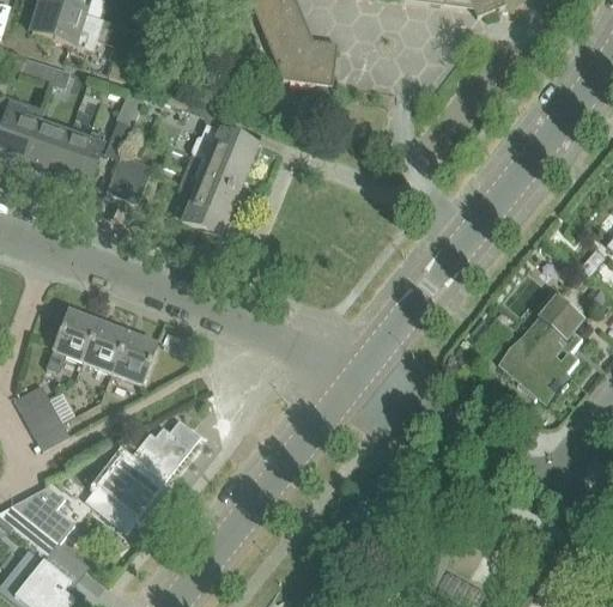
[(101,18),(83,12),(44,0),(41,0),(30,31),(91,50),(101,18)]
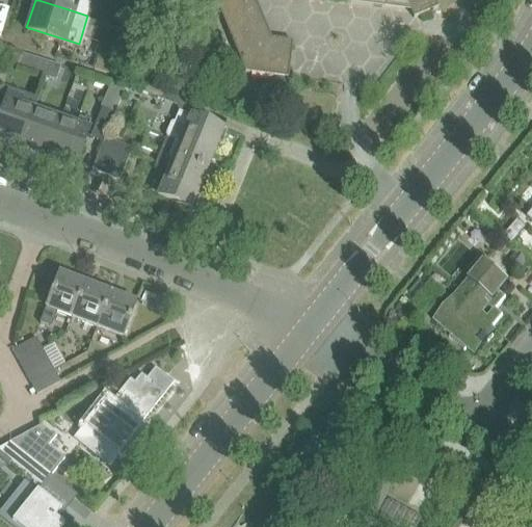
[(38,0),(72,10),(75,0),(38,0)]
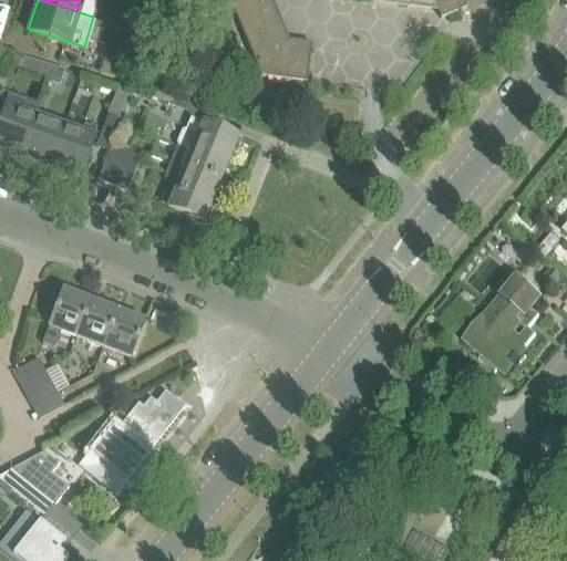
[(230,0),(261,73),(307,79),(311,39),(289,37),(274,0),(383,0),(410,3),(412,0),(434,0),(440,14),(466,3),(465,0),(230,0)]
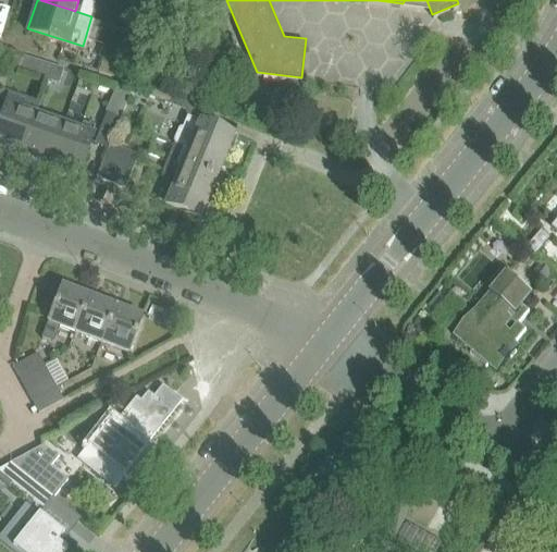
[(152,16),(156,7),(140,1),(137,10),(152,16)]
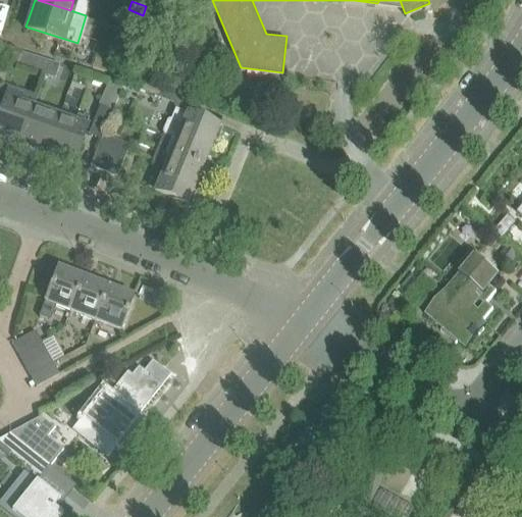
[(97,48),(92,64),(119,72),(124,57),(97,48)]
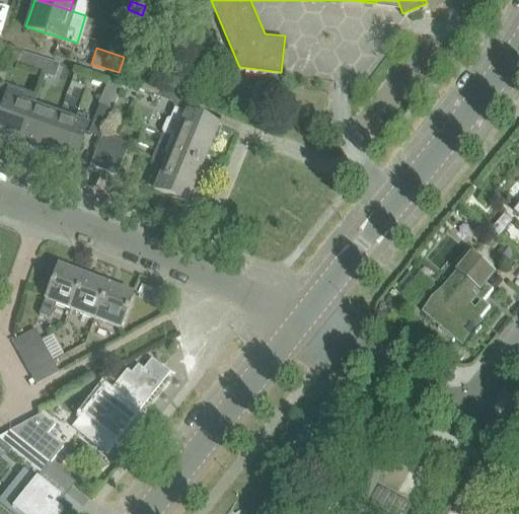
[(49,57),(21,49),(16,63),(44,71),(49,57)]
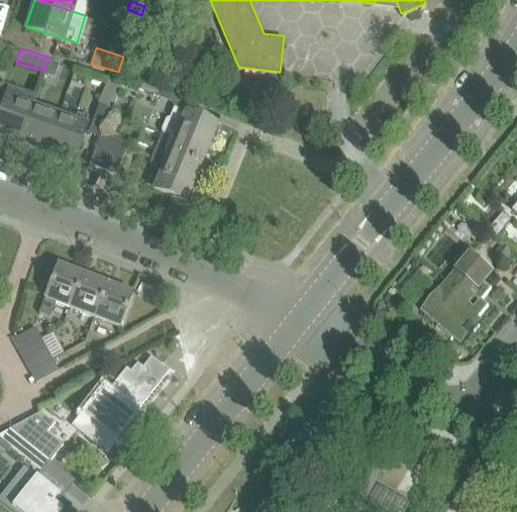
[(59,60),(48,57),(43,71),(55,75),(59,60)]
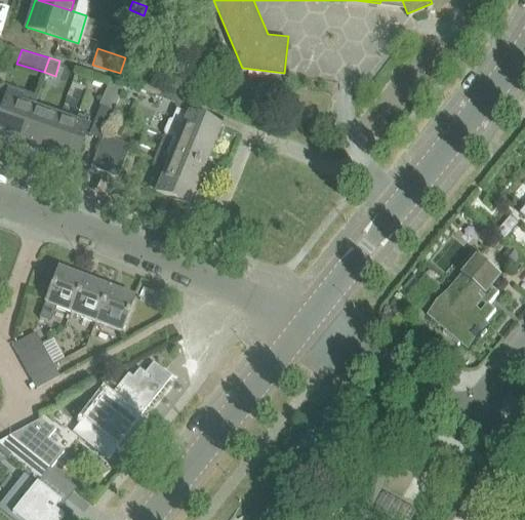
[(165,83),(129,69),(125,80),(160,94),(165,83)]
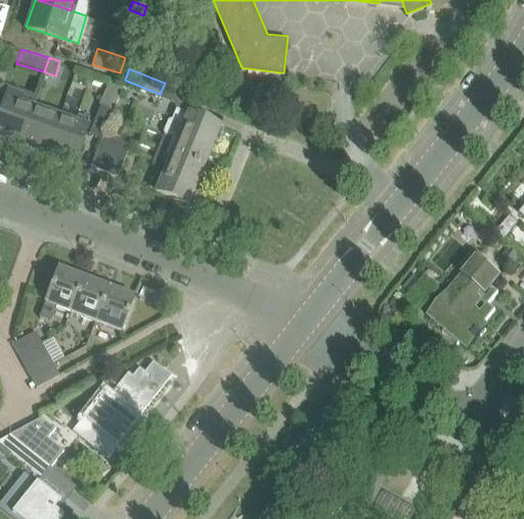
[(100,101),(88,131),(101,136),(103,131),(114,106),(124,81),(110,77),(99,101),(100,101)]
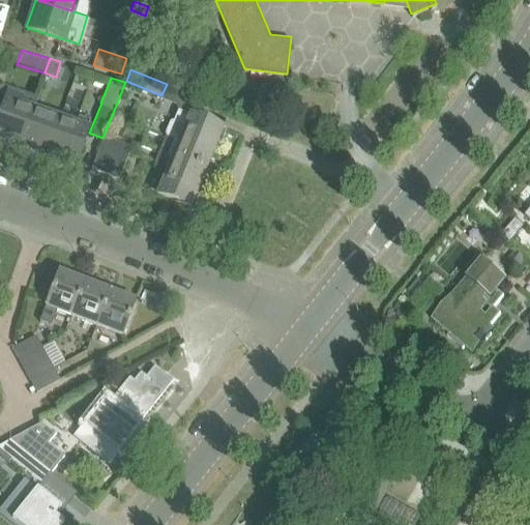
[(0,112),(0,136),(21,143),(33,107),(37,93),(2,82),(0,87),(0,101),(3,103),(0,112)]
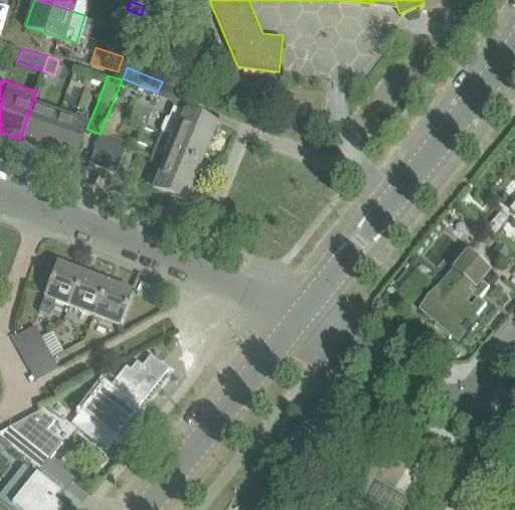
[(32,104),(20,139),(23,141),(23,142),(29,144),(30,144),(30,143),(45,148),(58,113),(32,104)]
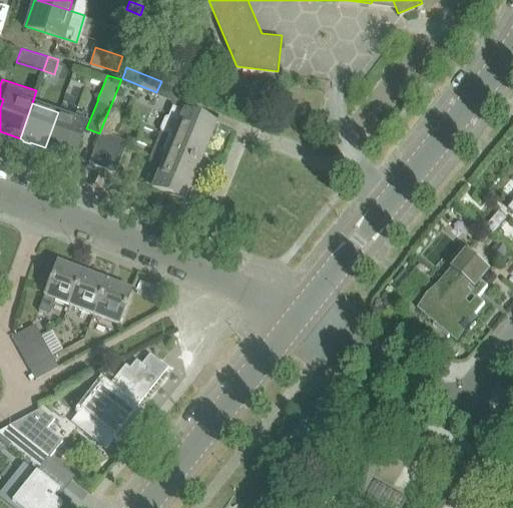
[(163,113),(157,128),(159,129),(204,148),(215,121),(172,103),(168,113),(163,113)]
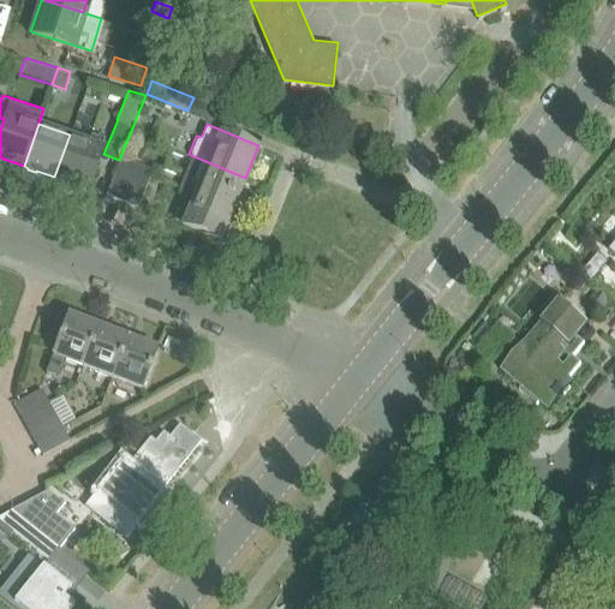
[(54,177),(87,187),(105,135),(91,130),(88,141),(70,135),(54,177)]
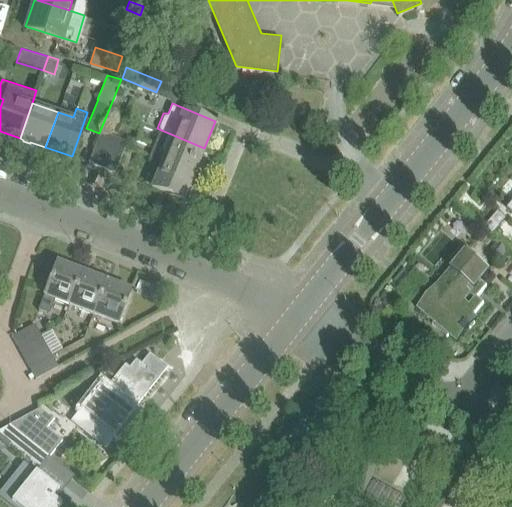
[(99,133),(88,159),(105,166),(118,135),(101,128),(99,133)]
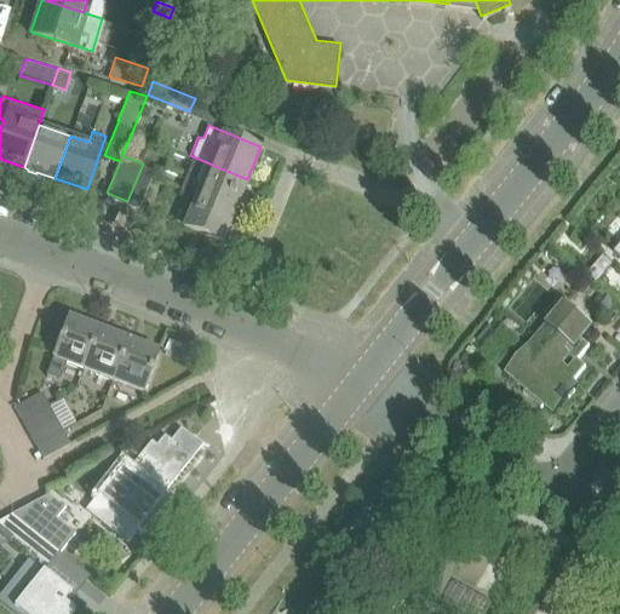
[(193,156),(179,187),(195,194),(234,210),(247,179),(193,156)]
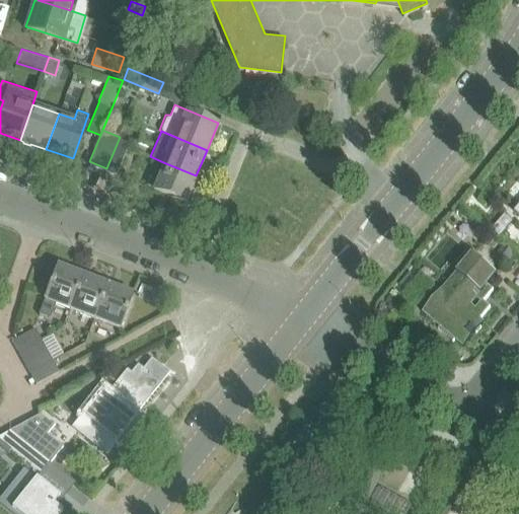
[(120,137),(106,168),(116,171),(129,141),(120,137)]
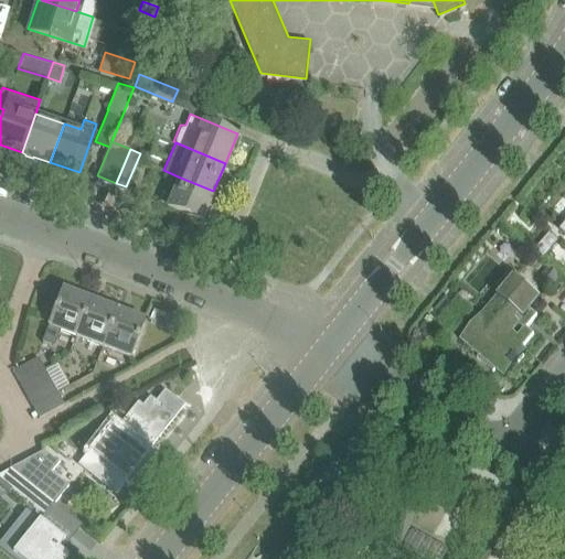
[(202,218),(213,191),(178,176),(172,191),(163,187),(158,201),(202,218)]
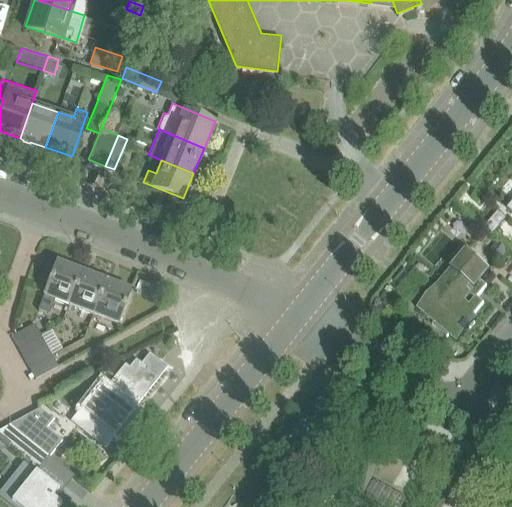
[(498,208),(483,224),(492,232),(507,215),(498,208)]
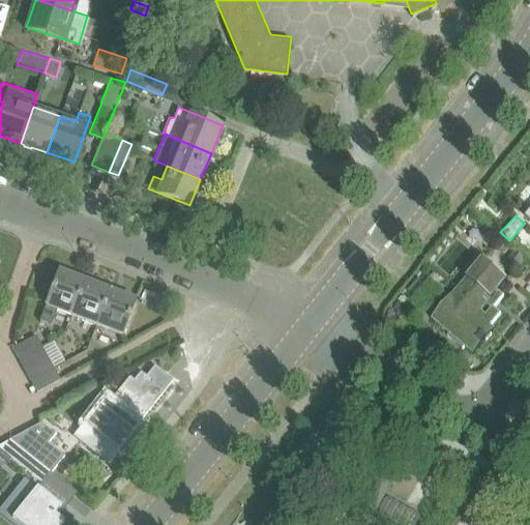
[(517,248),(505,260),(514,268),(526,255),(517,248)]
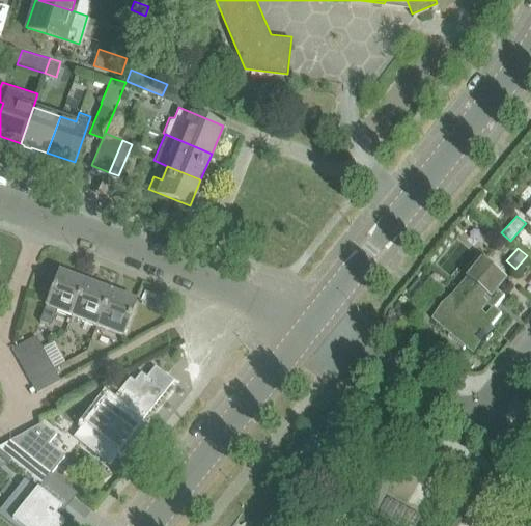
[(441,252),(434,263),(452,277),(460,267),(441,252)]
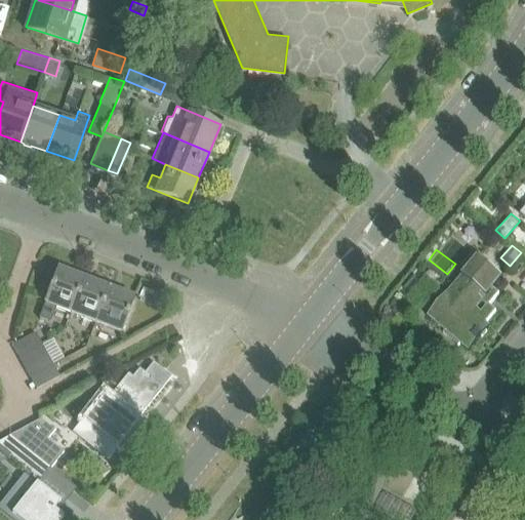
[(469,266),(430,313),(469,346),(489,322),(485,319),(496,307),(493,305),(489,309),(486,306),(489,302),(499,289),(493,284),(501,274),(474,251),(465,263),(469,266)]
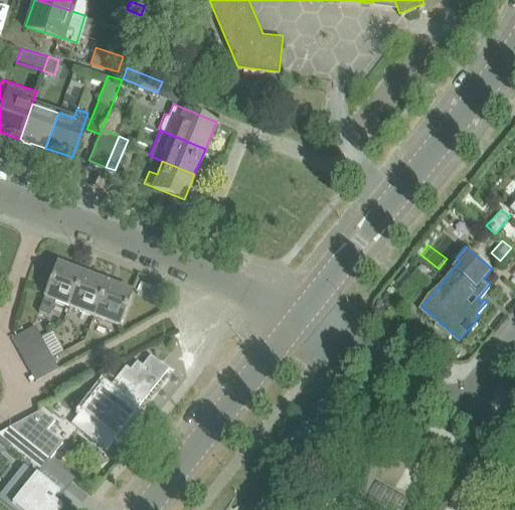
[(54,298),(69,304),(82,271),(56,261),(38,309),(49,313),(54,298)]
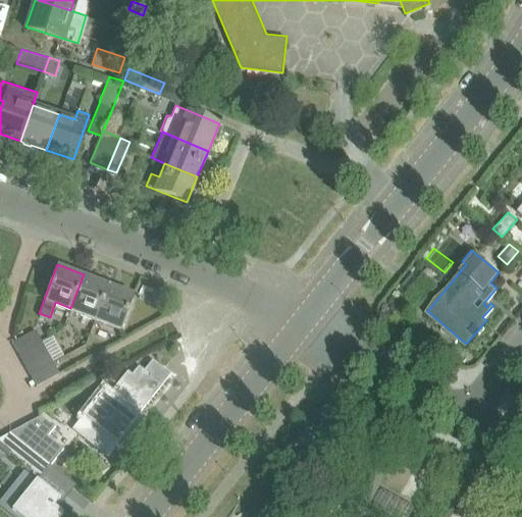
[(96,317),(109,283),(84,274),(70,308),(96,317)]
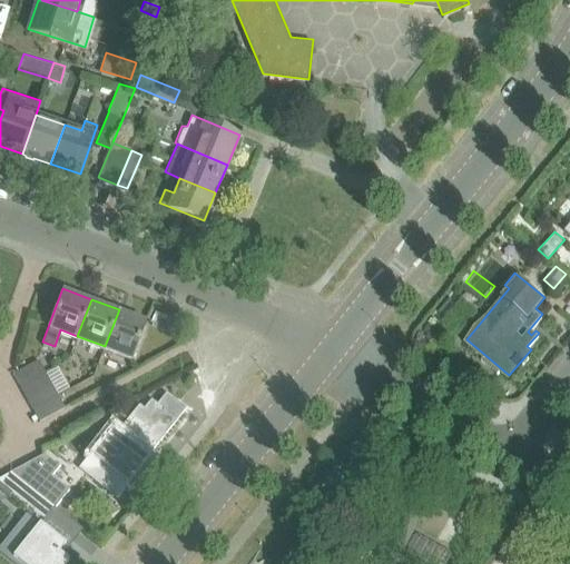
[(145,319),(119,309),(105,346),(131,356),(145,319)]
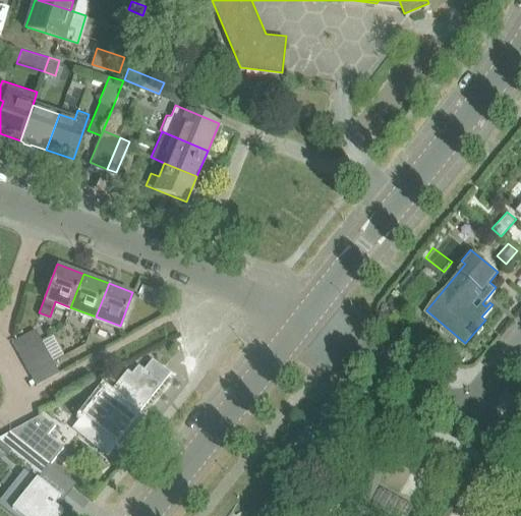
[(12,339),(17,350),(41,337),(35,327),(12,339)]
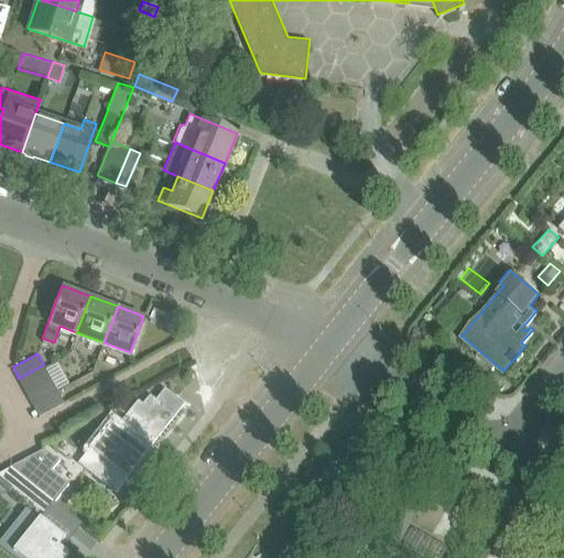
[(25,390),(51,376),(44,364),(19,379),(25,390)]
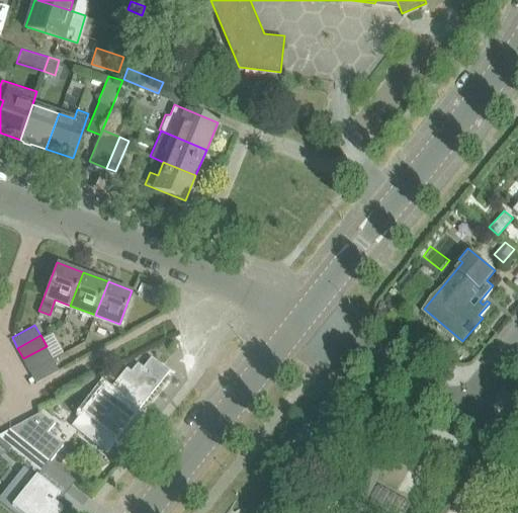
[(53,356),(47,346),(23,358),(29,369),(53,356)]
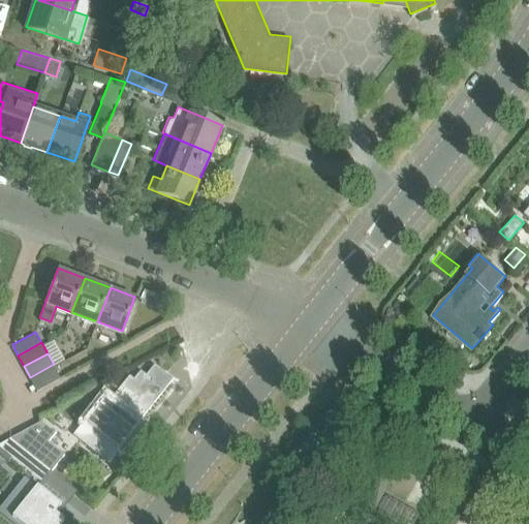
[(173,376),(154,362),(146,372),(141,368),(133,376),(129,373),(110,398),(103,393),(83,419),(119,448),(139,422),(136,420),(173,376)]
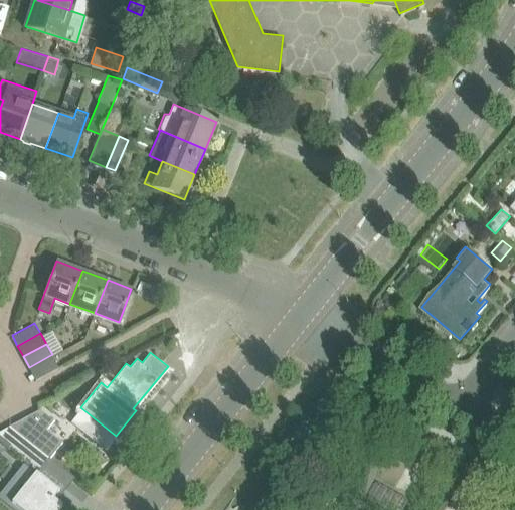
[(58,365),(52,354),(29,367),(35,377),(58,365)]
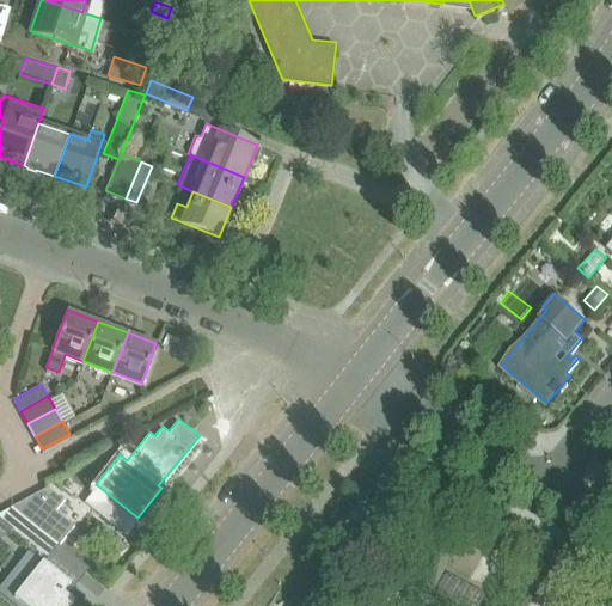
[(47,484),(11,505),(57,542),(73,522),(54,508),(63,497),(47,484)]
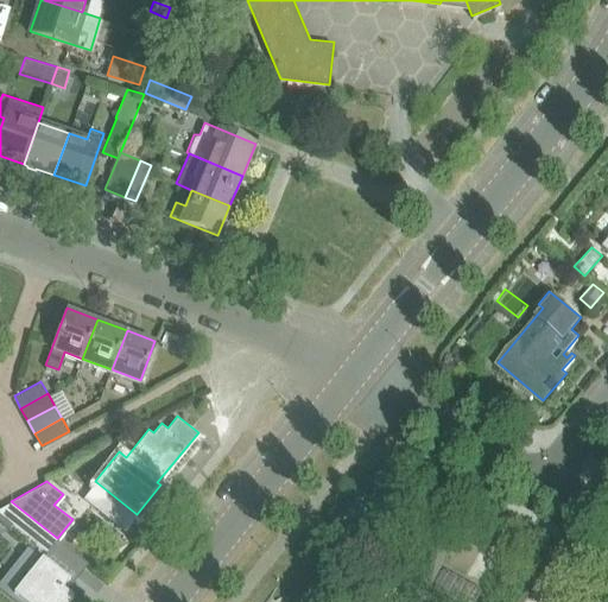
[(0,519),(11,528),(14,524),(48,550),(57,538),(11,501),(0,506),(0,519)]
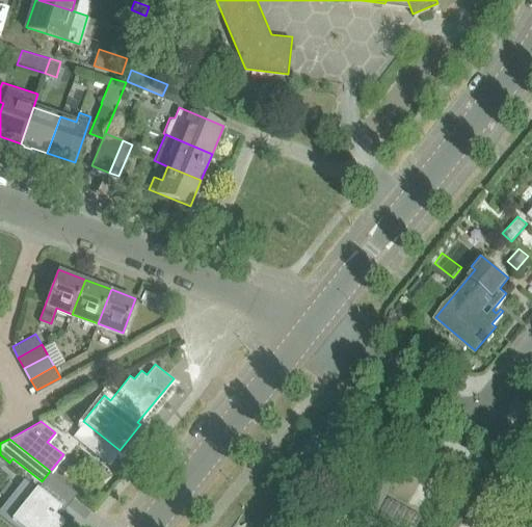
[(58,526),(63,521),(54,514),(60,506),(35,486),(25,478),(0,508),(0,514),(17,526),(58,526)]
